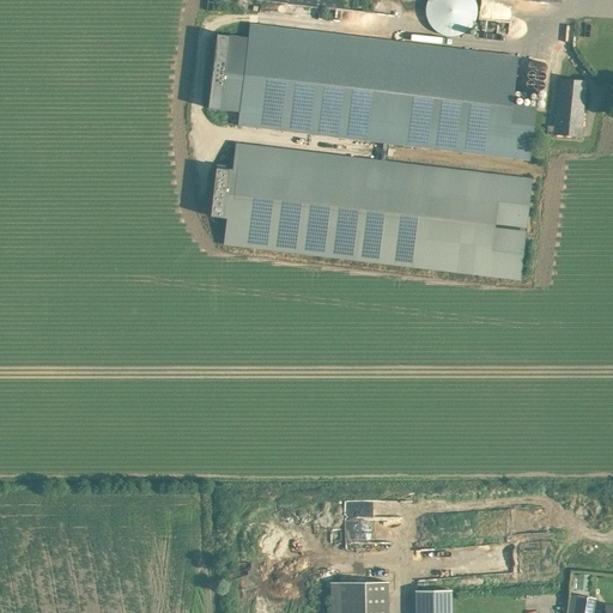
[(428,0),(428,1),(426,7),(425,12),(426,17),(429,23),(432,28),(435,31),(438,32),(441,35),(444,36),(447,36),(451,36),(456,36),(459,35),(463,34),(466,31),(468,29),(472,26),(474,23),(475,20),(477,17),(477,13),(477,11),(477,5),(475,1),(474,0),(428,0)]
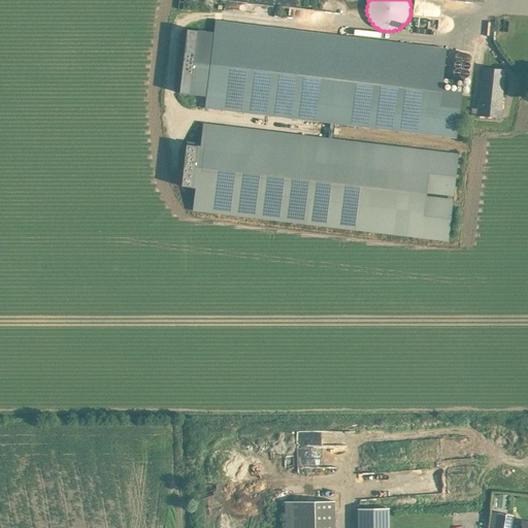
[(186,29),(178,94),(189,95),(206,97),(205,108),(208,108),(454,137),(459,92),(438,89),(443,47),(219,21),(216,21),(213,32),(197,30),(186,29)]
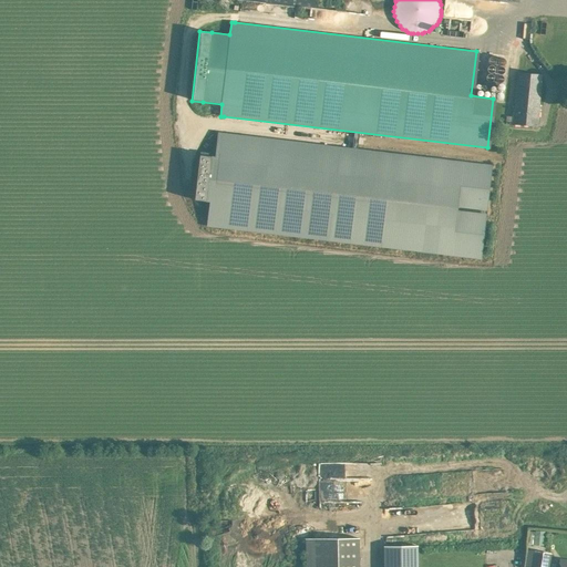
[(542,74),(531,74),(518,73),(512,125),(527,125),(538,126),(542,74)]
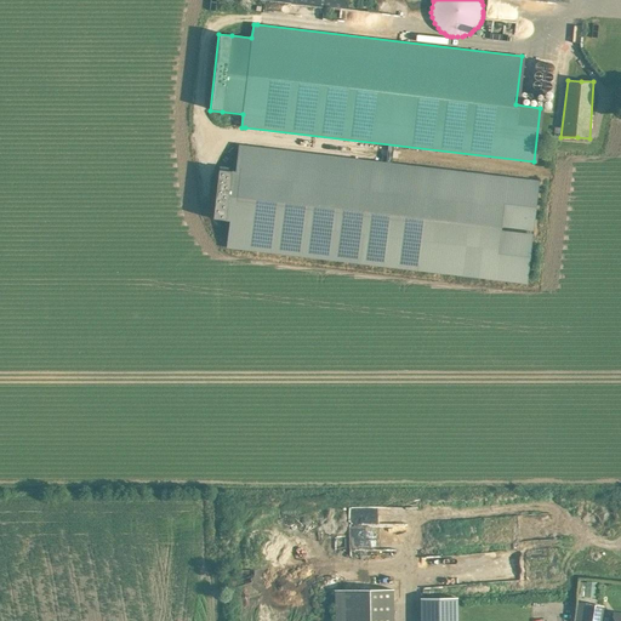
[(220,167),(214,220),(233,222),(231,249),(523,283),(535,180),(243,146),(239,172),(229,171),(229,169),(220,167)]
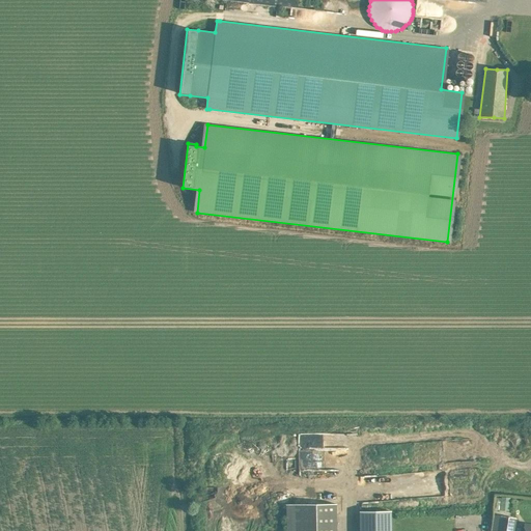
[(501,497),(500,508),(509,509),(510,498),(501,497)]
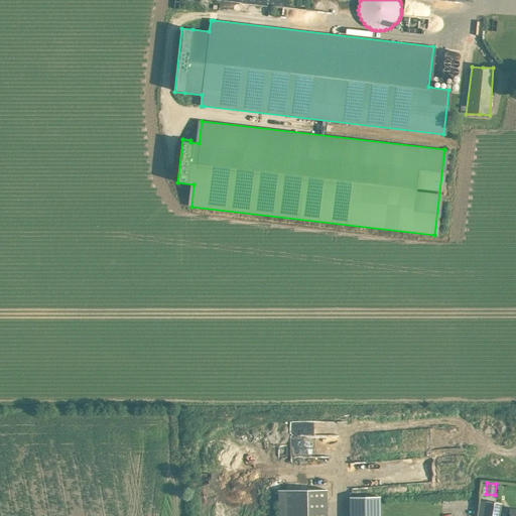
[(327,515),(327,491),(277,490),(277,515),(327,515)]
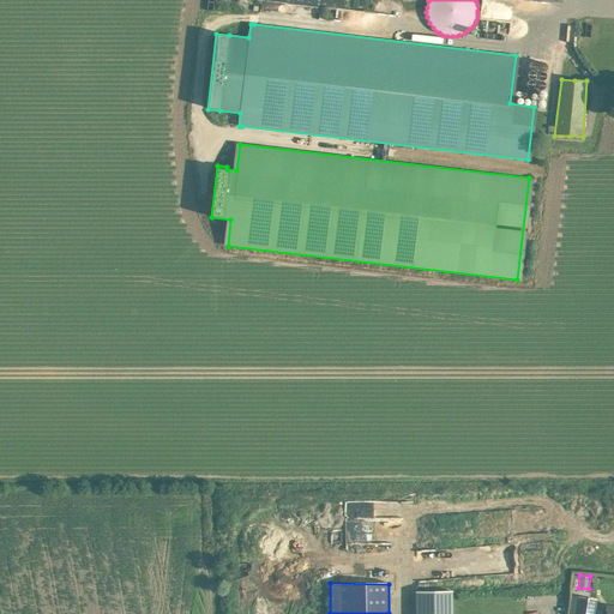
[(452,613),(452,591),(415,591),(415,613),(452,613)]
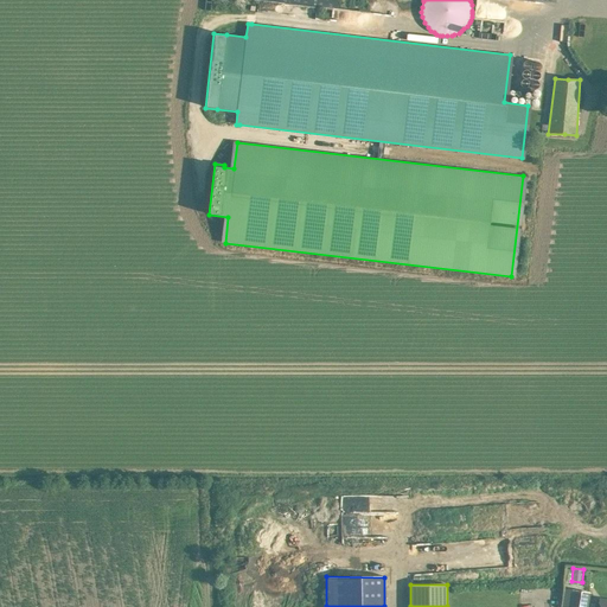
[(572,589),(568,606),(587,606),(589,593),(572,589)]
